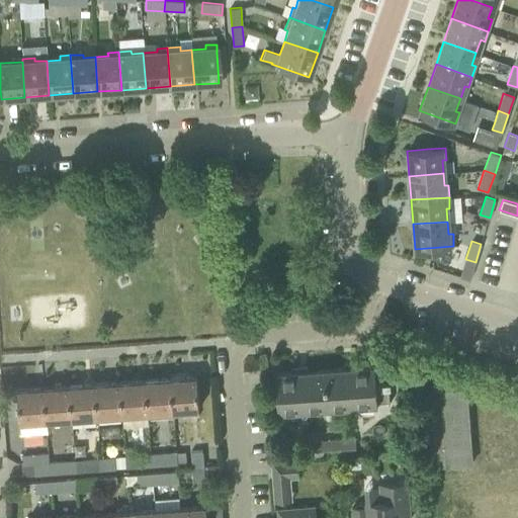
[(375,373),(374,365),(355,366),(354,363),(343,364),(344,367),(325,368),(328,408),(377,404),(377,402),(389,402),(389,404),(390,403),(387,371),(385,371),(386,373),(375,373)]
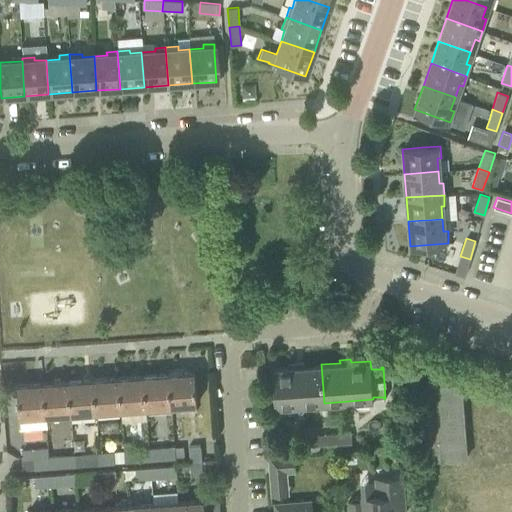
[(324,403),(321,364),(303,366),(303,363),(292,363),(292,366),(272,368),(275,407),(324,403)]
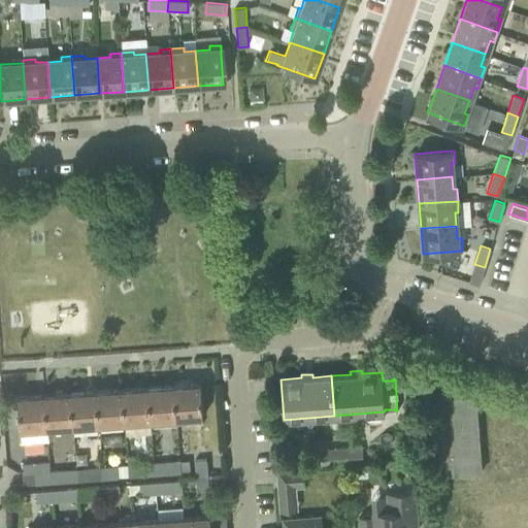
[(200,383),(173,385),(176,419),(202,417),(200,383)]
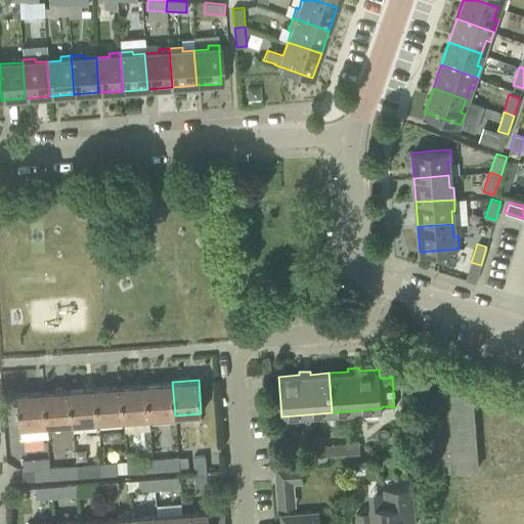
[(175,416),(172,382),(146,384),(149,417),(175,416)]
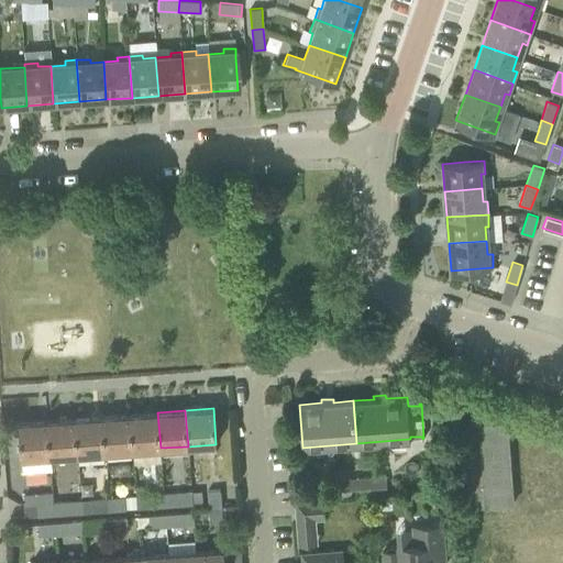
[(161,448),(157,412),(130,415),(132,450),(161,448)]
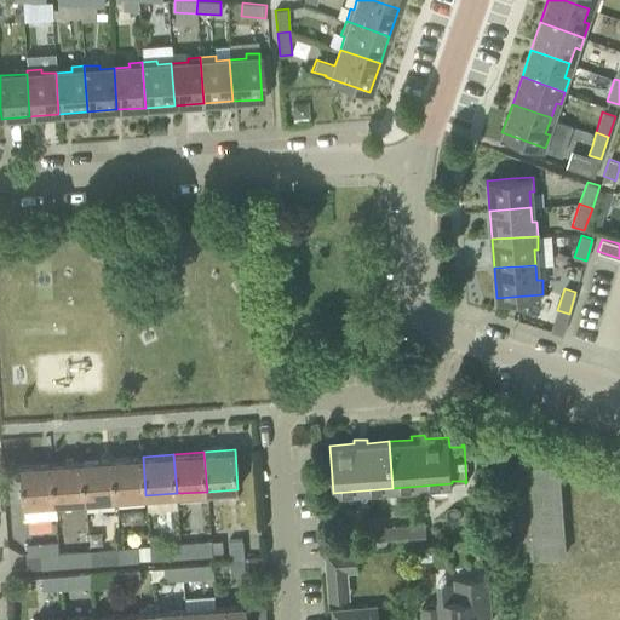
[(145,495),(143,457),(113,459),(115,498),(145,495)]
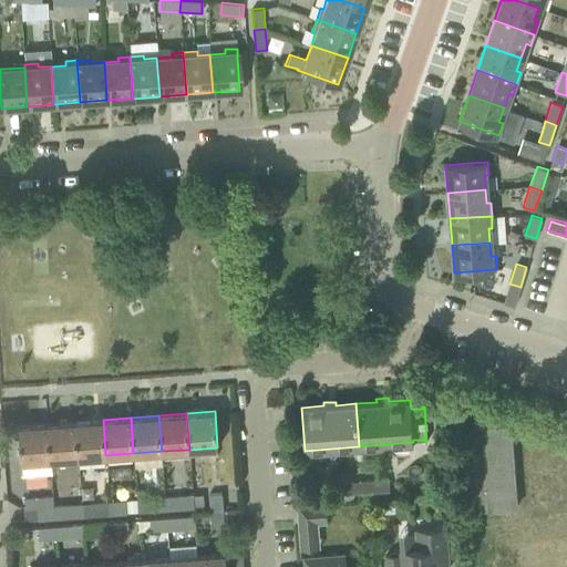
[(105,455),(103,420),(75,422),(78,457),(105,455)]
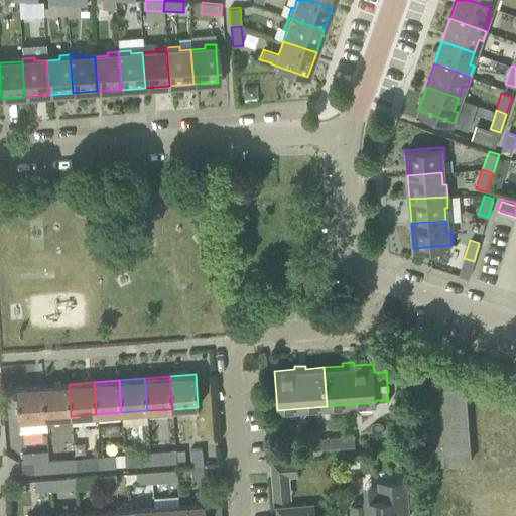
[(71,416),(69,384),(43,386),(45,418),(71,416)]
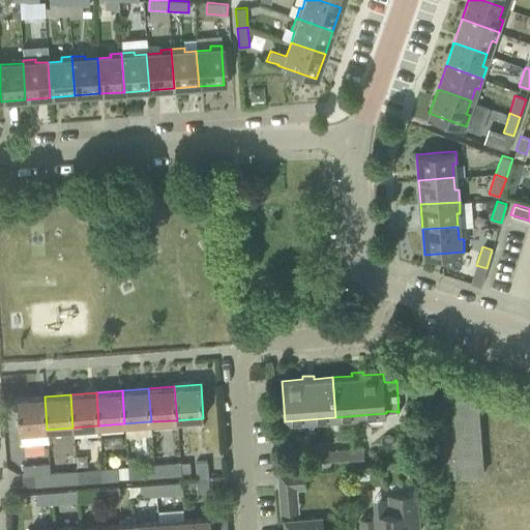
[(47,430),(45,396),(18,398),(20,432),(22,432),(22,440),(48,438),(47,430)]
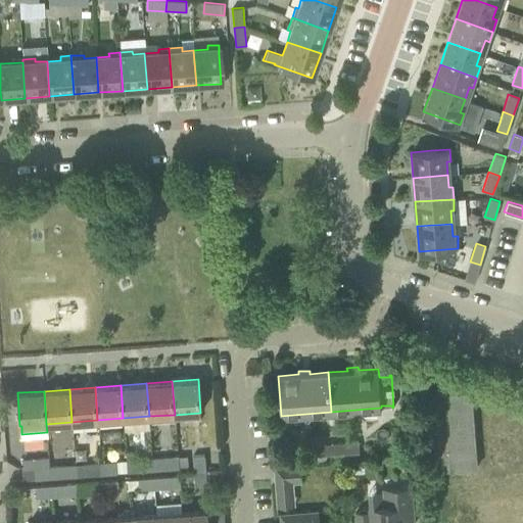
[(476,468),(472,412),(471,391),(429,394),(435,471),(476,468)]
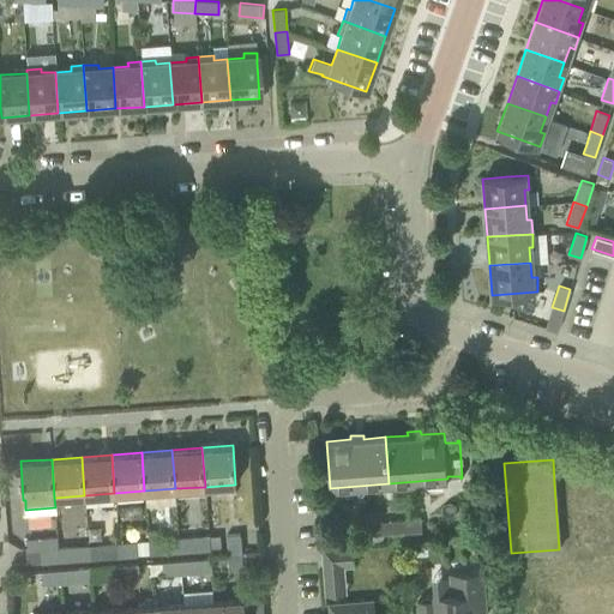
[(422,518),(391,521),(392,533),(403,533),(403,539),(421,537),(421,530),(422,530),(422,518)]
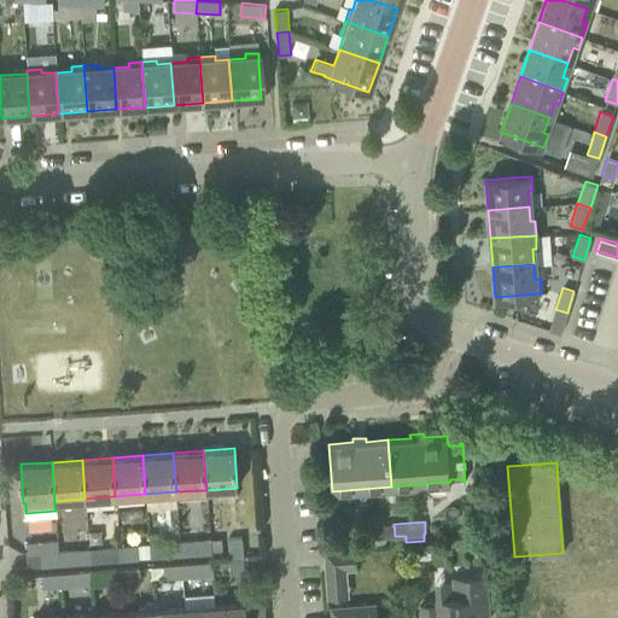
[(395,536),(394,524),(366,525),(367,538),(395,536)]
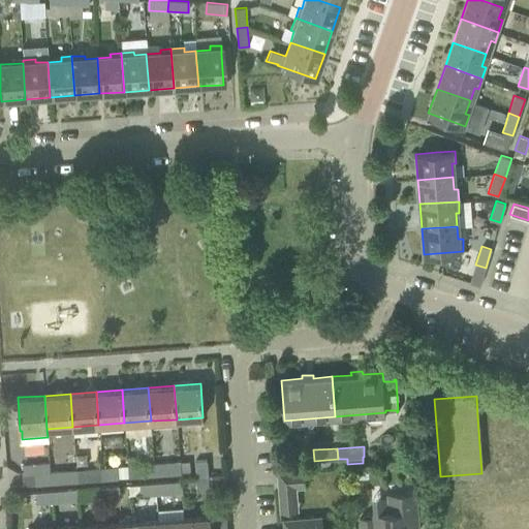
[(207,460),(195,461),(195,475),(208,475),(207,460)]
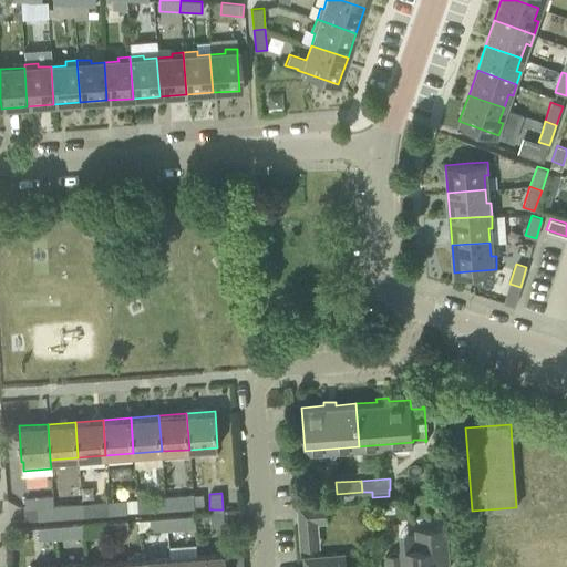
[(192,494),(164,496),(165,509),(193,507),(192,494)]
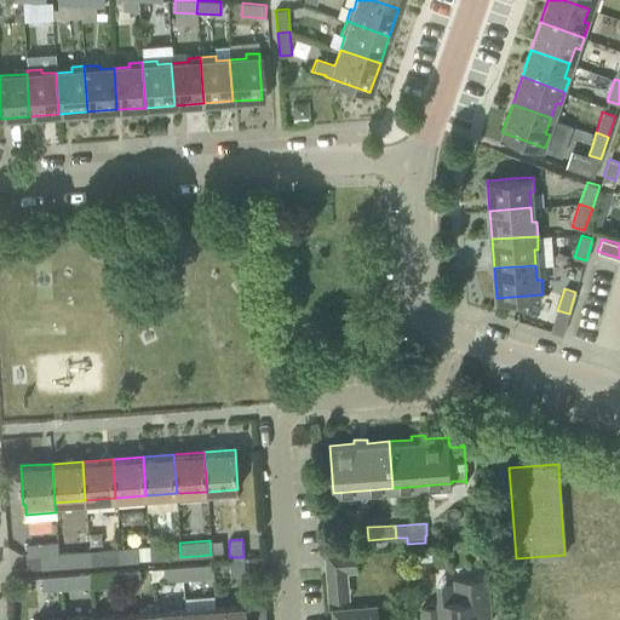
[(222,540),(210,540),(211,555),(223,555),(222,540)]
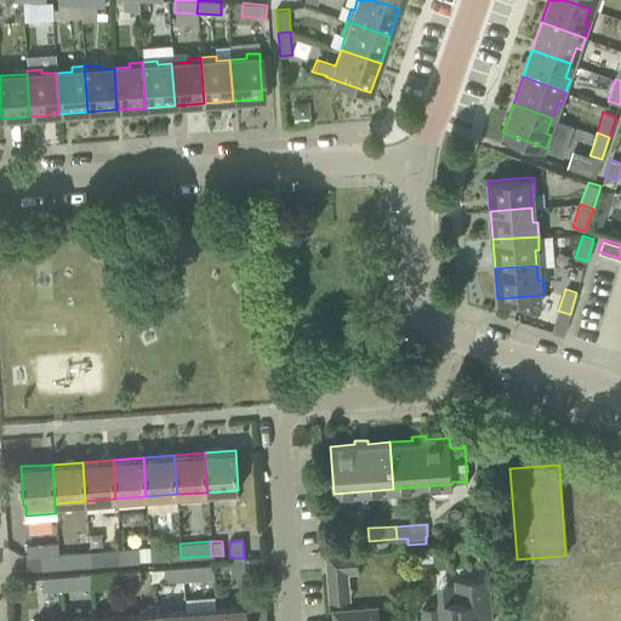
[(58,553),(60,553),(58,543),(27,545),(29,569),(60,568),(58,553)]
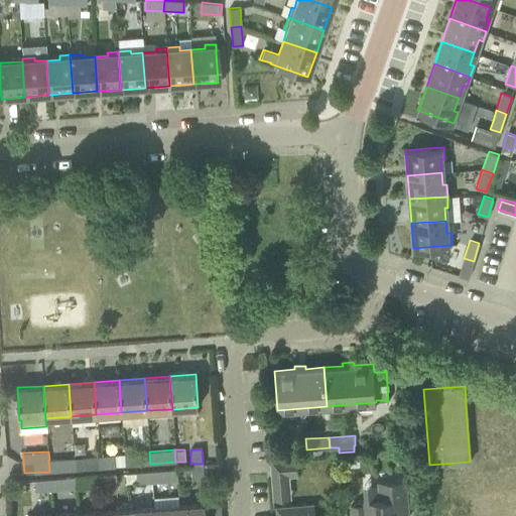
[(149,452),(124,454),(125,465),(150,464),(149,452)]
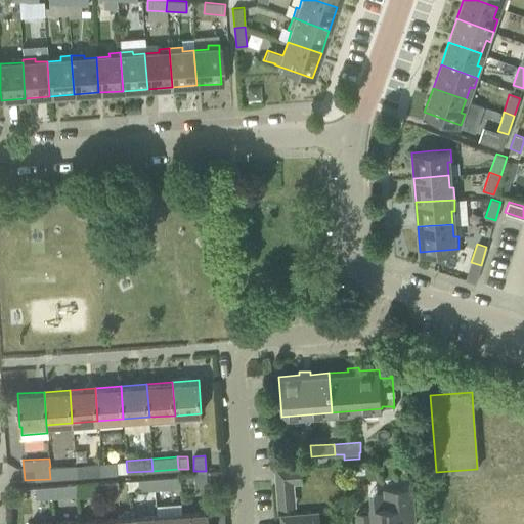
[(117,462),(100,464),(101,475),(118,474),(117,462)]
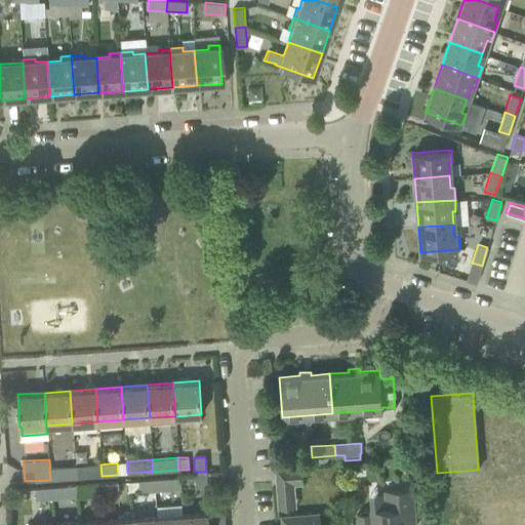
[(297,465),(274,466),(276,495),(278,495),(294,494),(293,484),(303,483),(301,463),(297,465)]
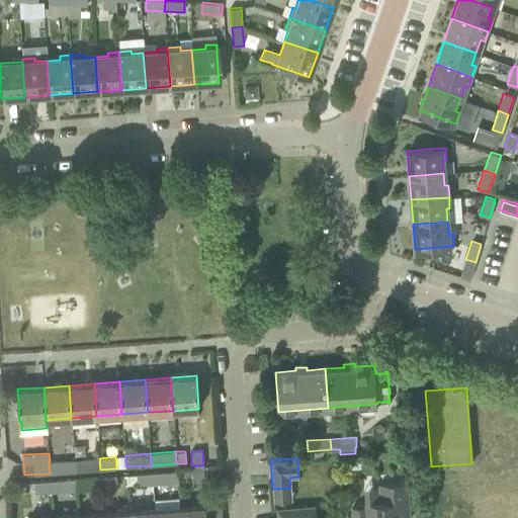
[(100,469),(99,458),(85,458),(85,470),(100,469)]
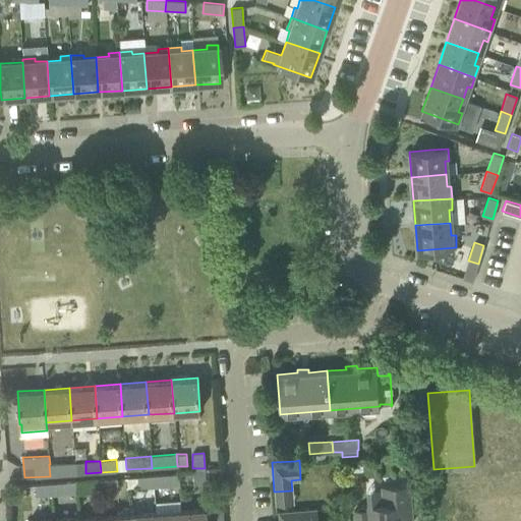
[(62,463),(50,464),(49,464),(50,476),(62,475),(62,463)]
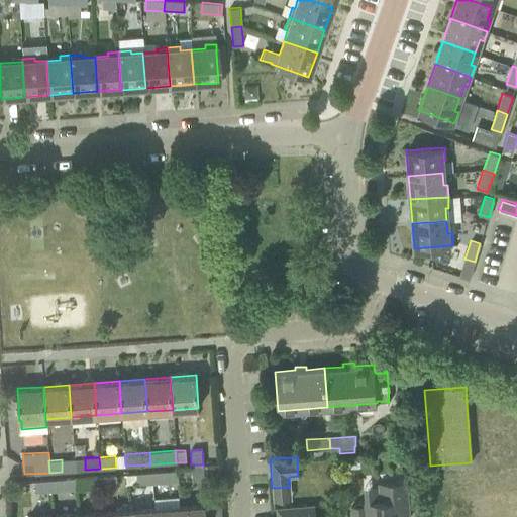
[(203,480),(203,464),(191,464),(192,480),(203,480)]
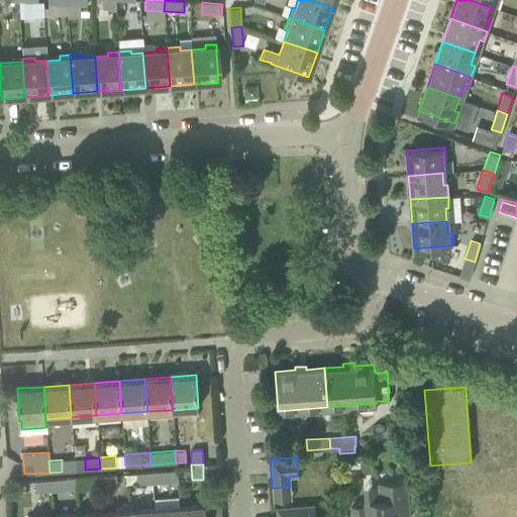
[(167,470),(151,471),(152,484),(179,482),(178,471),(168,471),(167,470)]
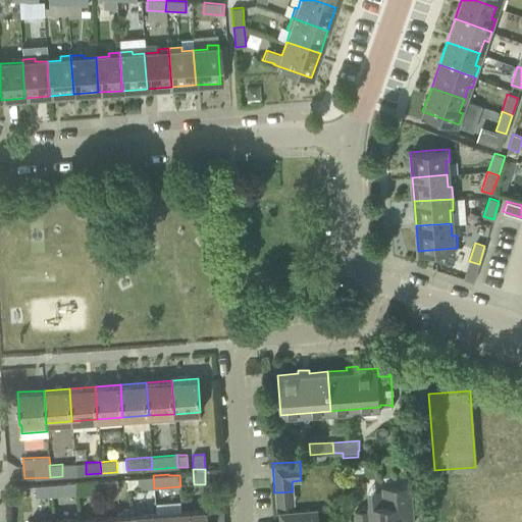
[(154,488),(153,475),(137,476),(137,478),(127,478),(128,487),(138,487),(138,489),(154,488)]
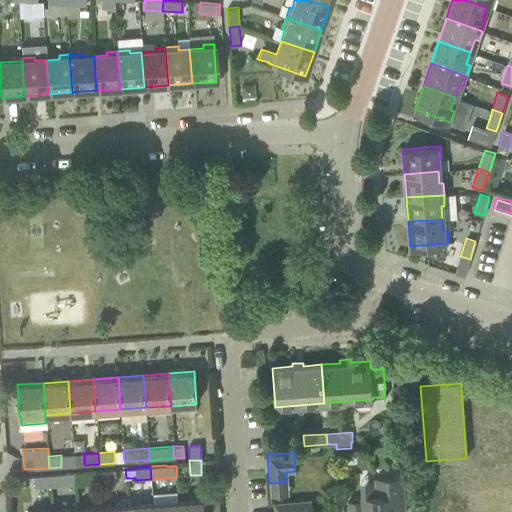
[(117,480),(116,470),(100,471),(101,482),(117,480)]
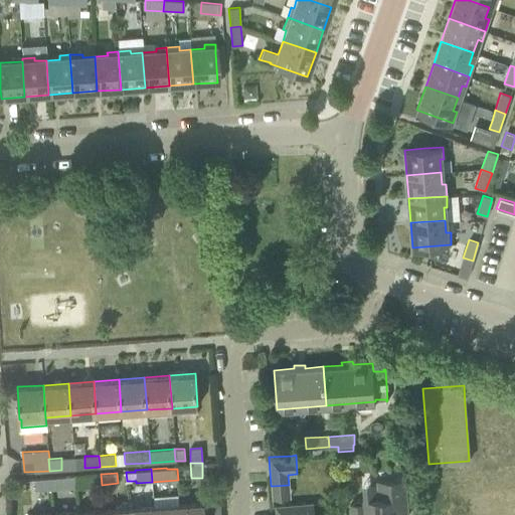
[(102,485),(101,474),(75,476),(76,486),(102,485)]
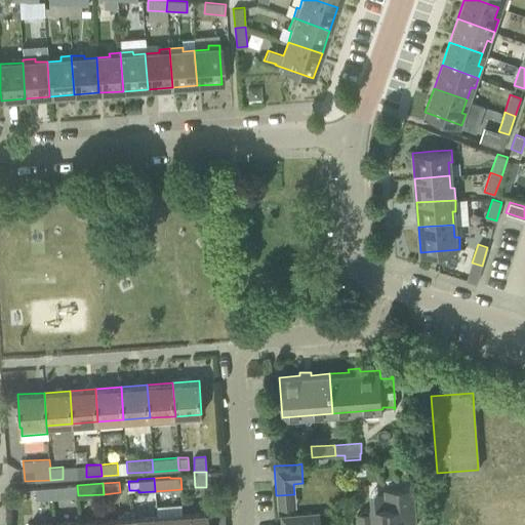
[(78,495),(77,485),(51,487),(52,497),(78,495)]
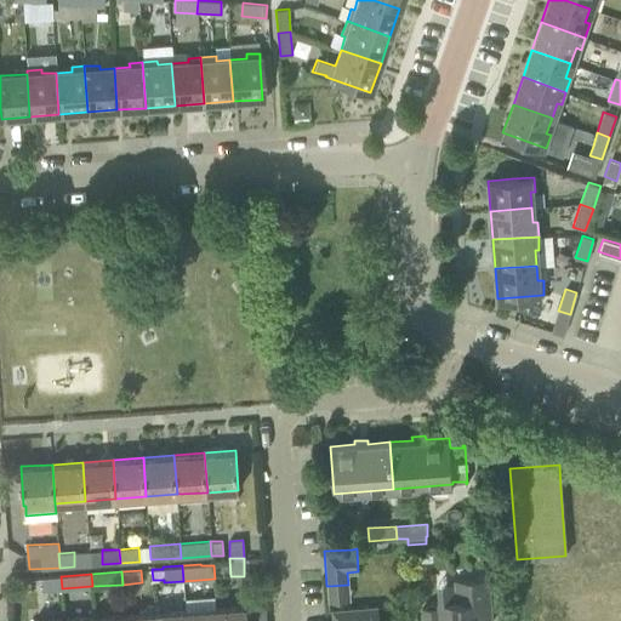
[(62,588),(61,576),(43,577),(43,590),(62,588)]
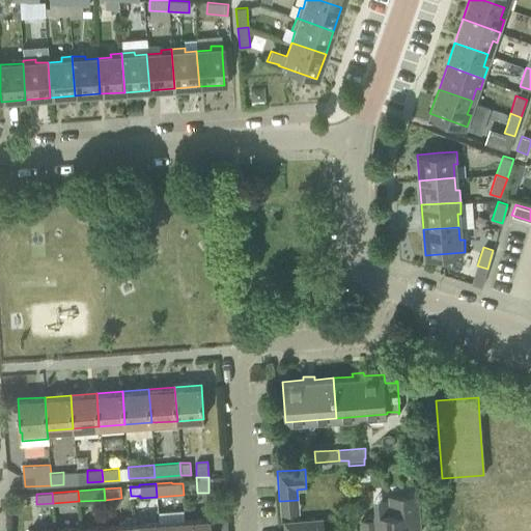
[(419,530),(418,505),(417,494),(389,496),(390,513),(367,515),(368,520),(361,521),(361,524),(361,530),(419,530)]
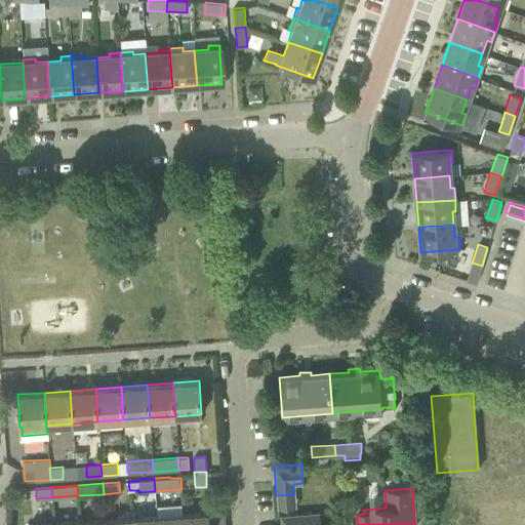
[(209,524),(209,512),(189,514),(183,514),(183,524),(209,524)]
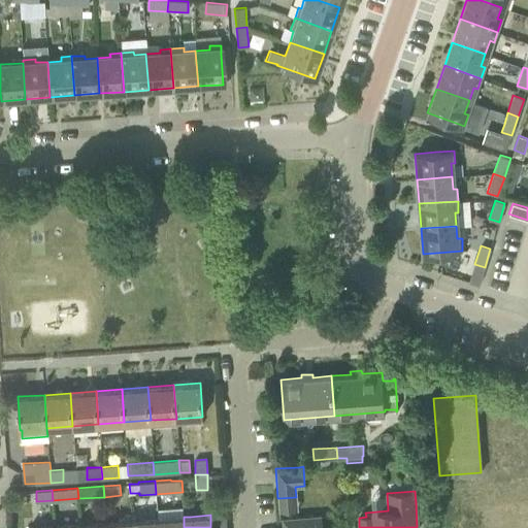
[(336,527),(337,527),(323,527),(322,516),(283,519),(283,527),(336,527)]
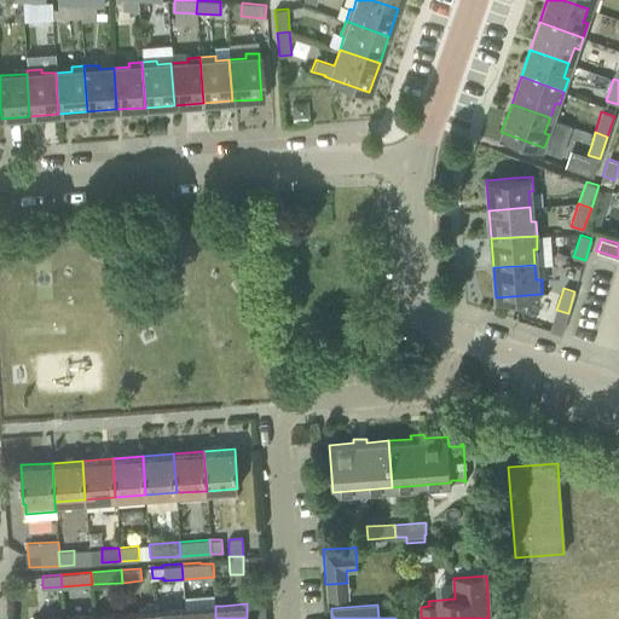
[(215,618),(215,606),(185,608),(185,618),(215,618)]
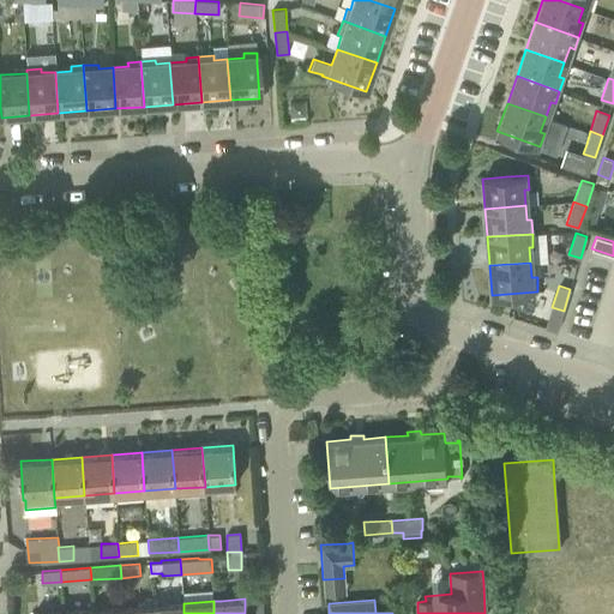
[(184,613),(184,603),(152,606),(154,613),(184,613)]
